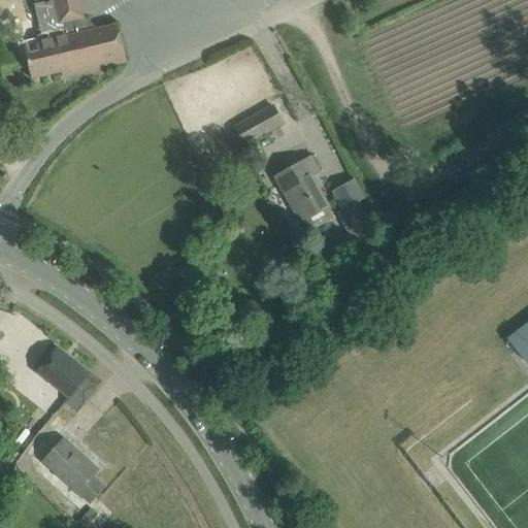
[(21,41),(18,42),(19,45),(22,62),(28,61),(32,79),(62,72),(63,77),(126,62),(118,25),(83,33),(79,19),(64,24),(67,36),(40,42),(39,37),(21,41)]
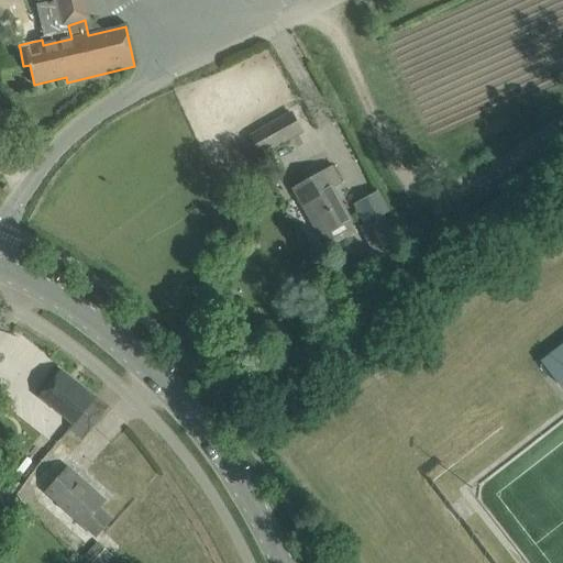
[(290,114),(254,134),(252,136),(262,153),(300,132),(290,114)]
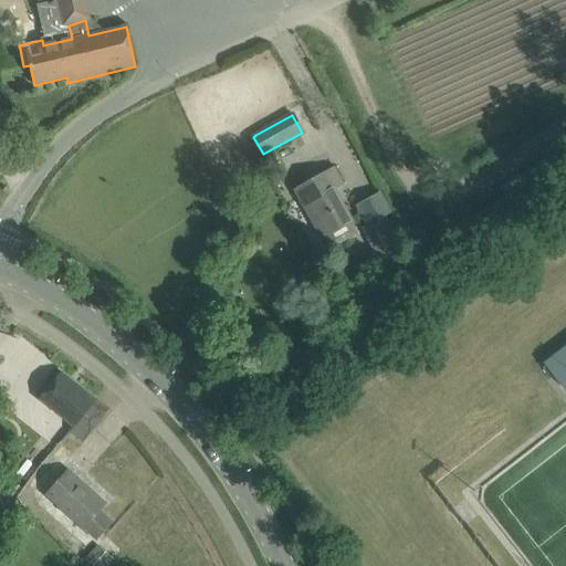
[(333,167),(292,190),(322,241),(326,238),(332,248),(358,233),(350,221),(355,219),(337,189),(344,185),(333,167)]
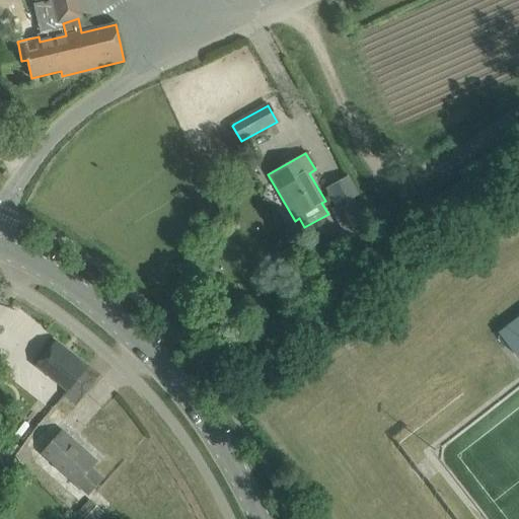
[(353,197),(330,210),(352,247),(374,235),(353,197)]
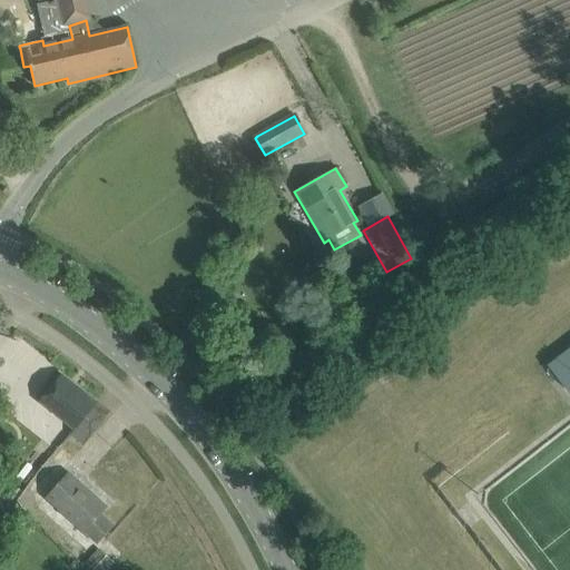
[(569,352),(547,370),(548,372),(550,370),(564,389),(569,383),(569,352)]
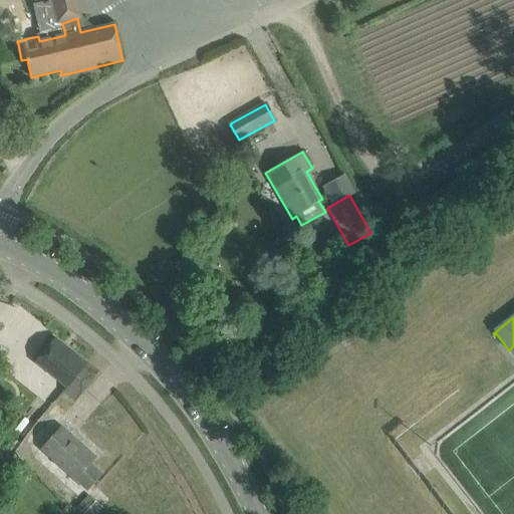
[(65,387),(84,362),(54,339),(35,362),(65,387)]
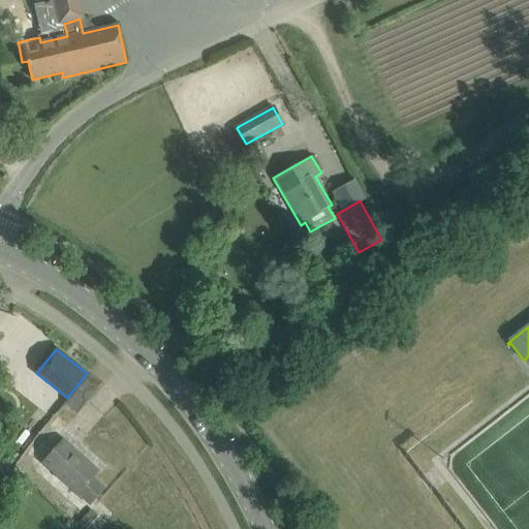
[(87,373),(67,398),(64,403),(76,413),(100,383),(87,373)]
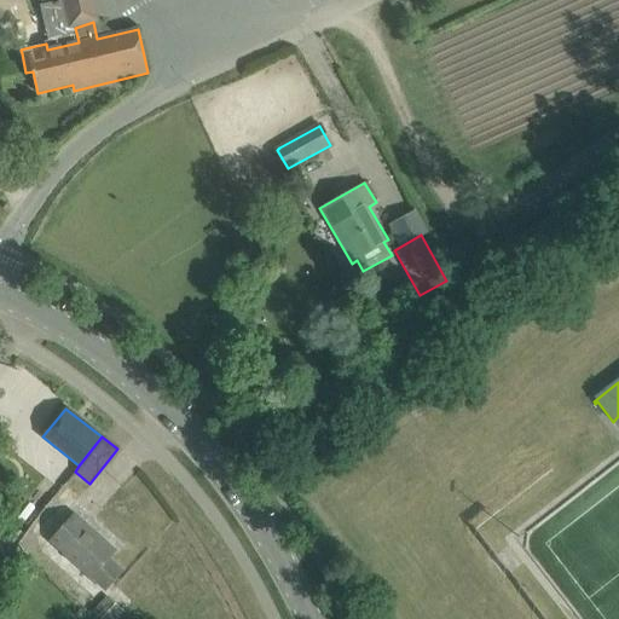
[(105,559),(108,556),(113,551),(74,516),(51,541),(105,588),(120,572),(105,559)]
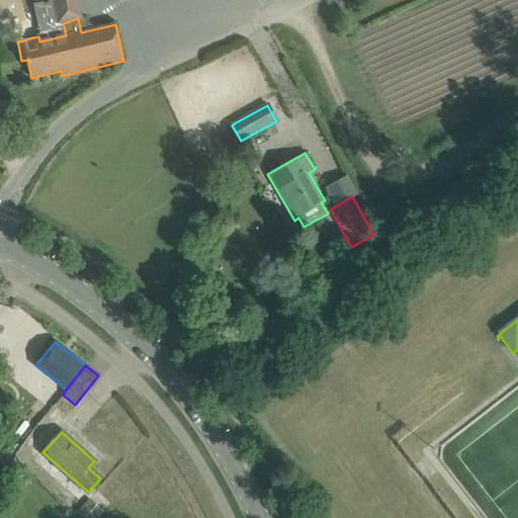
[(91,499),(78,512),(83,517),(97,517),(103,511),(91,499)]
